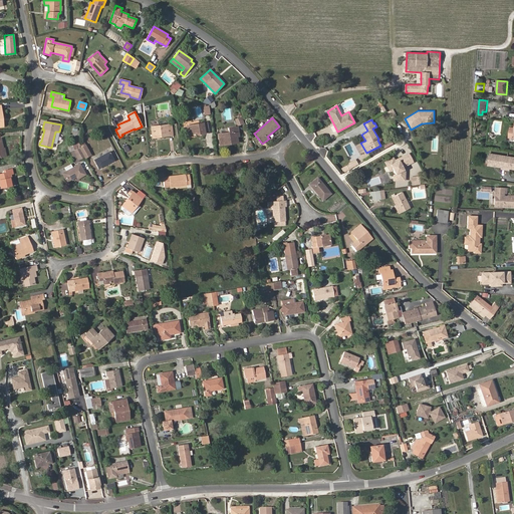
[(208,131),(206,122),(187,125),(188,136),(200,134),(200,135),(205,134),(205,132),(208,131)]
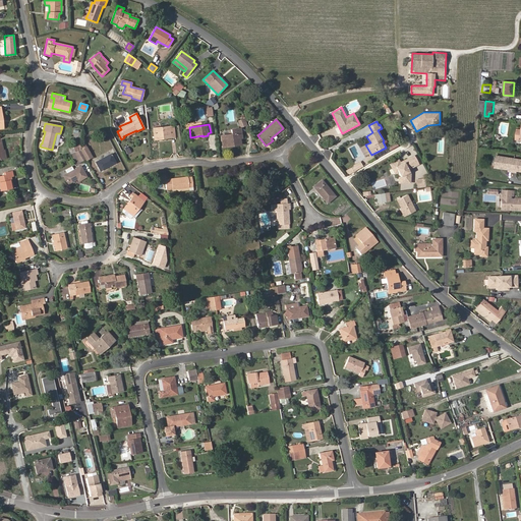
[(175,137),(174,126),(153,128),(154,139),(175,137)]
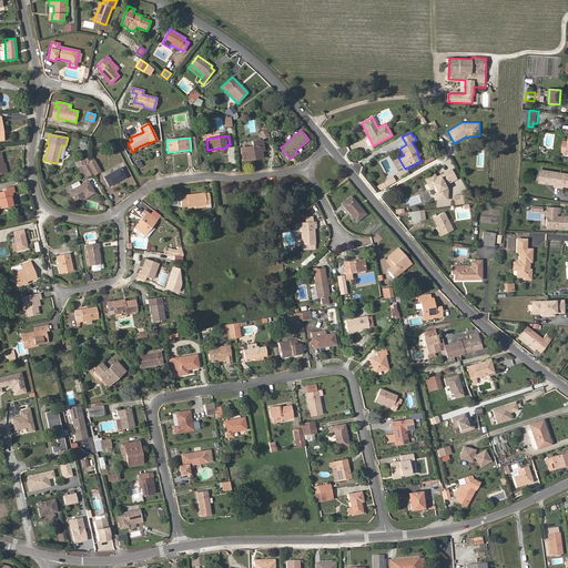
[(252,159),(252,155),(262,154),(261,151),(261,145),(263,145),(262,140),(252,141),(253,146),(241,149),(243,160),(252,159)]
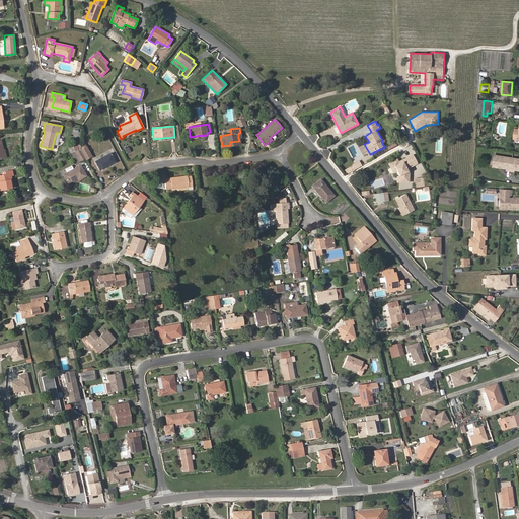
[(92,156),(86,146),(80,149),(84,158),(85,159),(92,156)]
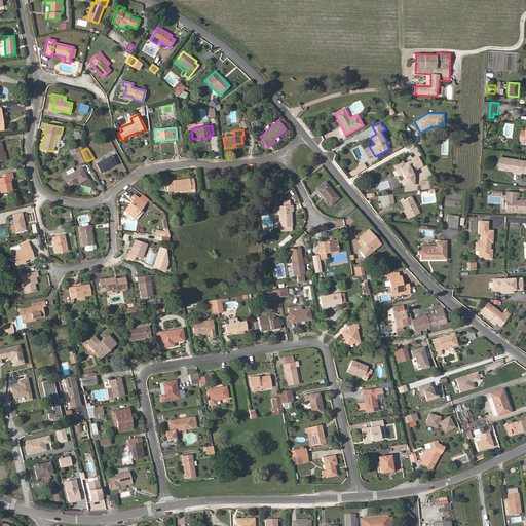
[(116,162),(119,160),(114,150),(111,152),(112,155),(97,163),(101,173),(111,166),(110,165),(116,162)]
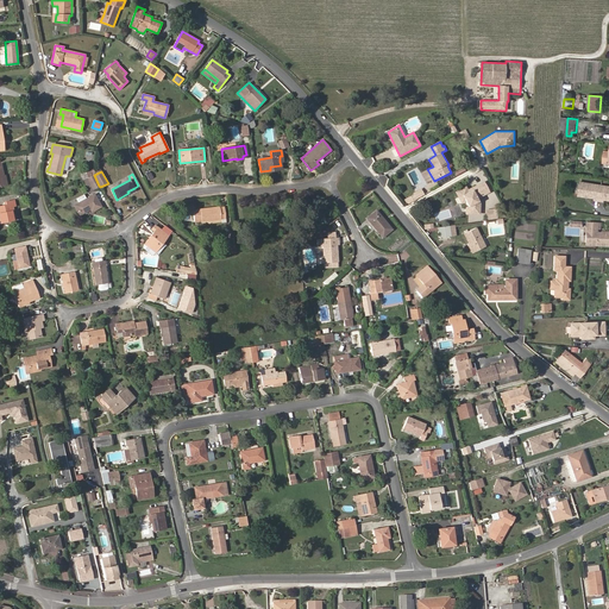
[(99,186),(94,175),(92,176),(88,177),(94,189),(99,186)]
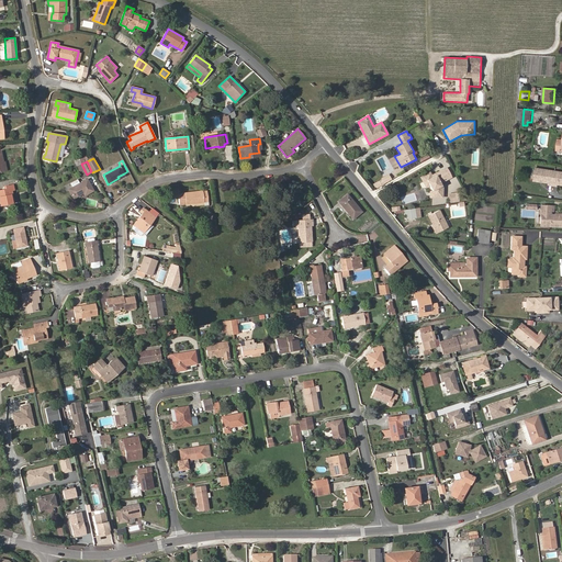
[(87,175),(81,164),(77,166),(82,177),(87,175)]
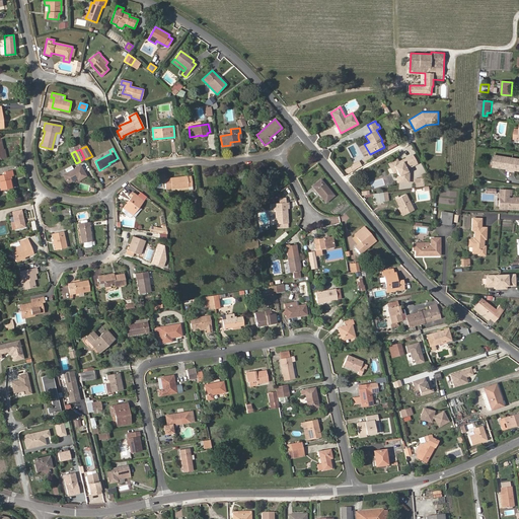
[(409,173),(406,169),(417,163),(412,155),(401,160),(402,162),(399,164),(398,162),(396,159),(388,163),(393,173),(396,171),(399,175),(396,176),(396,181),(409,182),(409,173)]
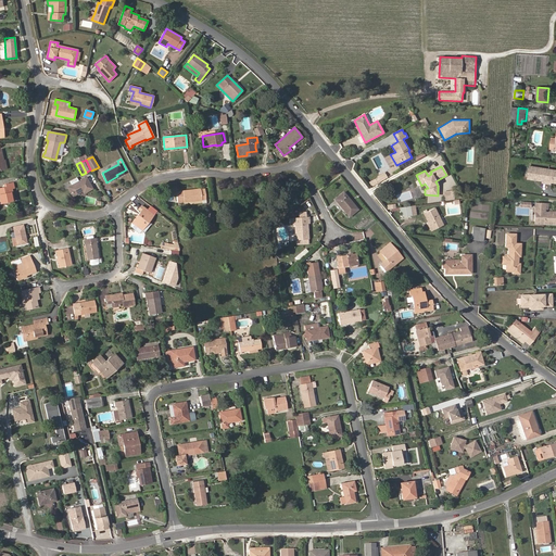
[(555,182),(555,169),(530,166),(528,178),(555,182)]
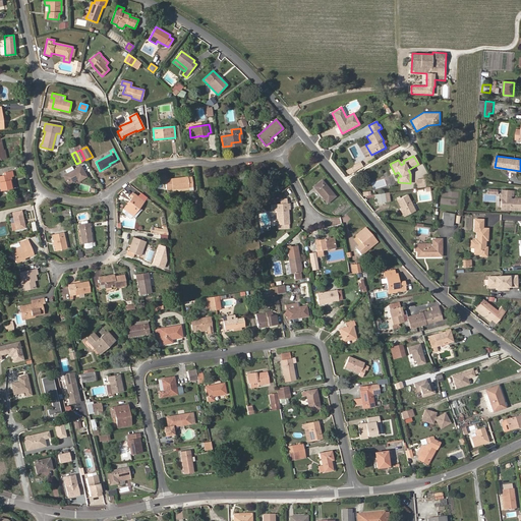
[(87,177),(80,166),(73,170),(71,166),(65,170),(67,173),(64,175),(68,183),(77,179),(78,181),(87,177)]
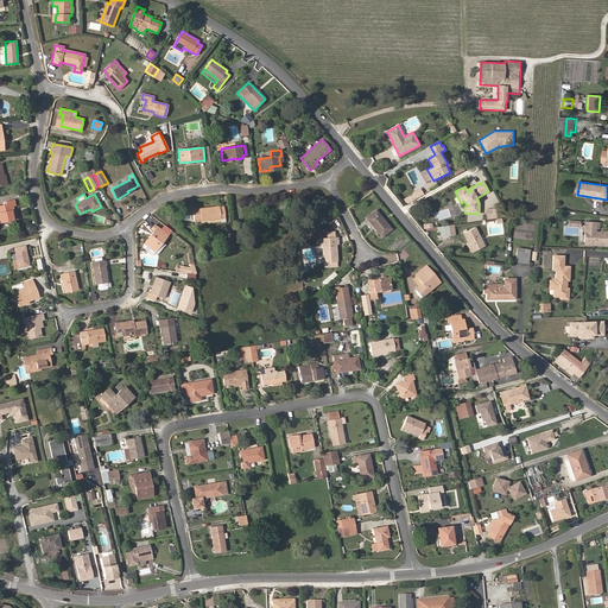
[(0,222),(16,220),(13,206),(16,206),(14,200),(4,202),(5,204),(0,206),(0,222)]
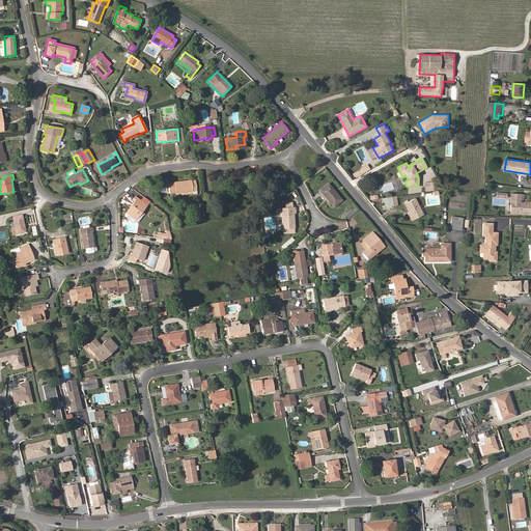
[(197,193),(195,180),(184,182),(168,183),(169,193),(193,191),(193,194),(197,193)]
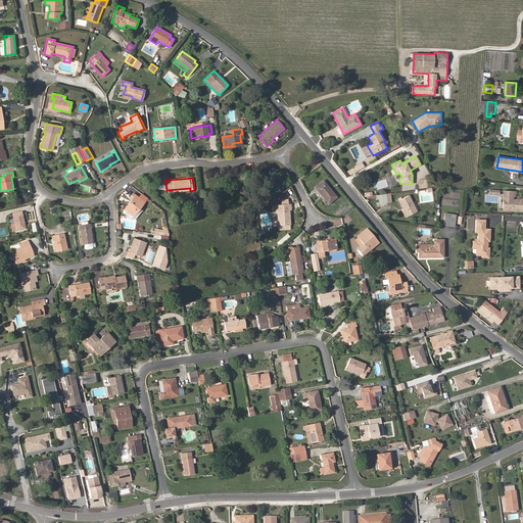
[(418,182),(419,189),(427,188),(426,180),(418,182)]
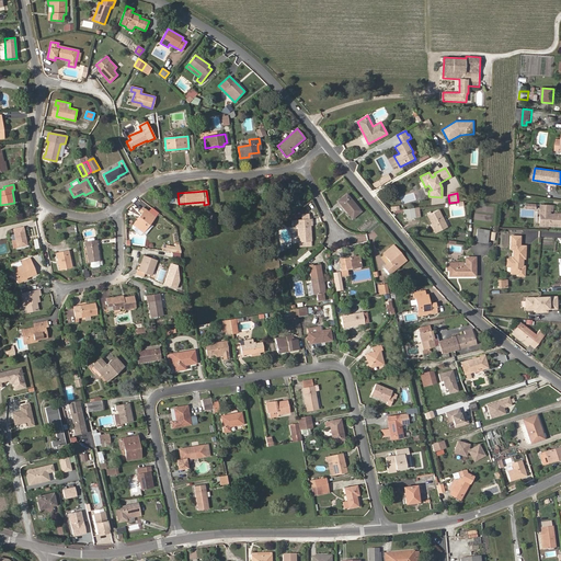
[(362,212),(346,194),(338,202),(352,219),(362,212)]
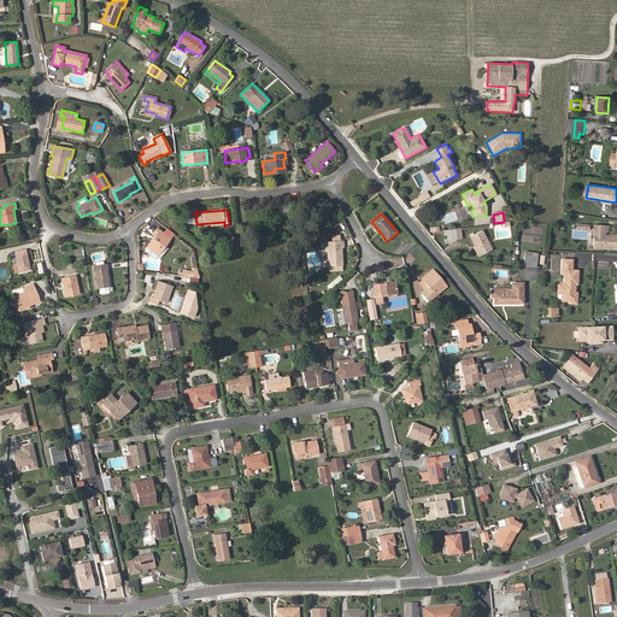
[(616,234),(609,234),(609,235),(606,235),(606,233),(609,233),(609,225),(594,224),(593,248),(616,250),(616,234)]
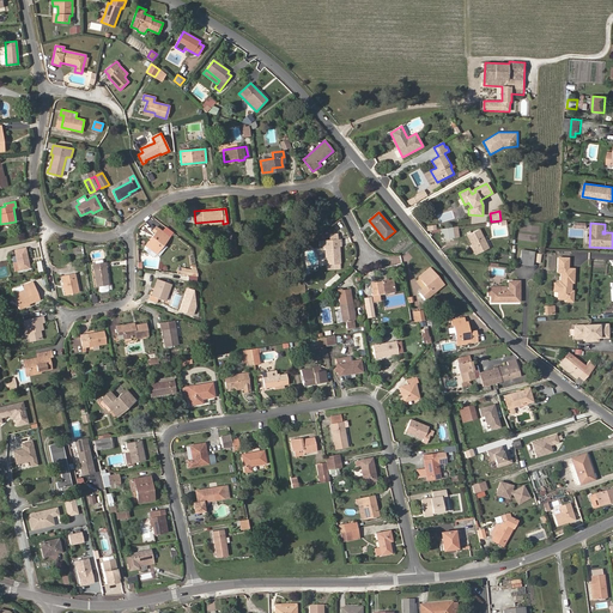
[(454,237),(453,228),(441,229),(442,240),(454,237)]
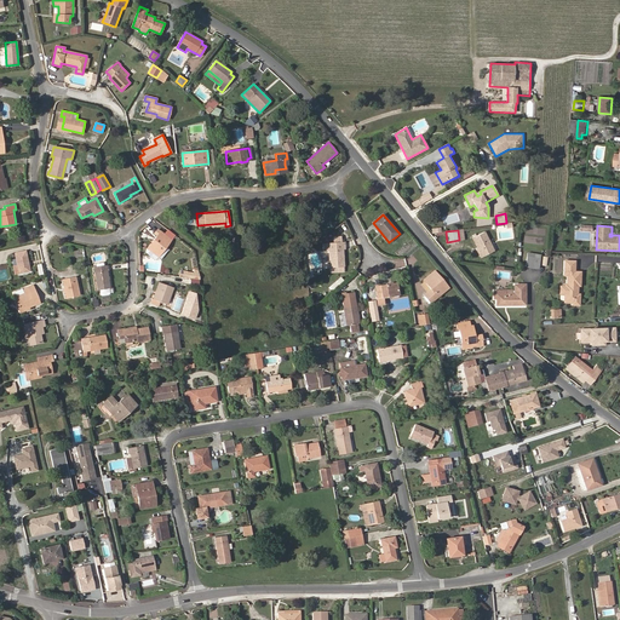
[(166,247),(171,240),(166,235),(161,231),(160,231),(156,236),(151,242),(153,242),(145,252),(155,260),(161,259),(168,250),(166,247)]
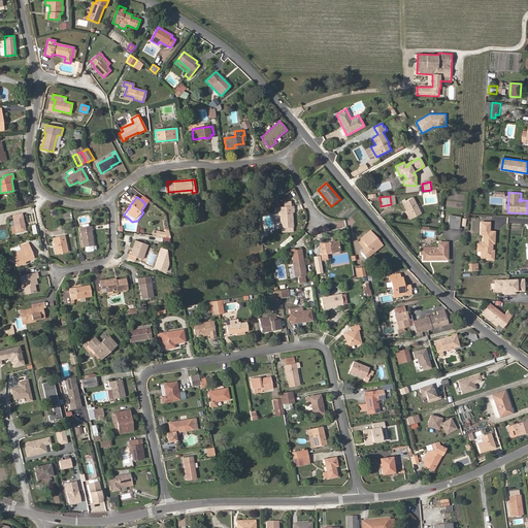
[(421,213),(413,198),(402,203),(406,211),(410,219),(421,213)]
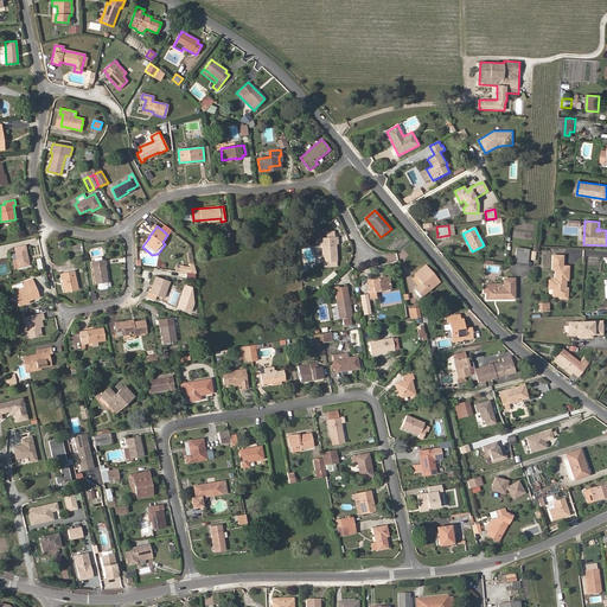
[(338,261),(337,244),(339,244),(338,236),(336,237),(334,231),(326,231),(326,237),(315,238),(317,246),(321,246),(324,267),(338,266),(337,261),(338,261)]
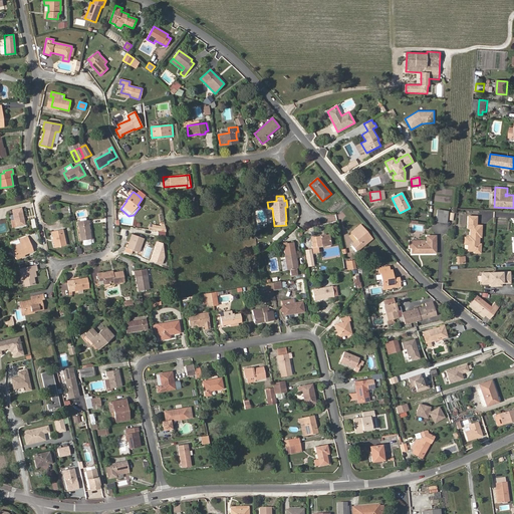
[(25,225),(21,208),(12,210),(14,219),(11,220),(12,227),(25,225)]
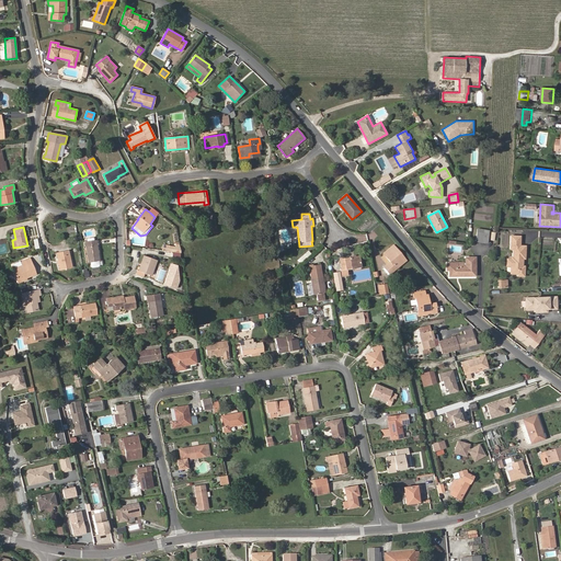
[(490,231),(490,230),(477,228),(476,242),(488,243),(489,240),(490,231)]
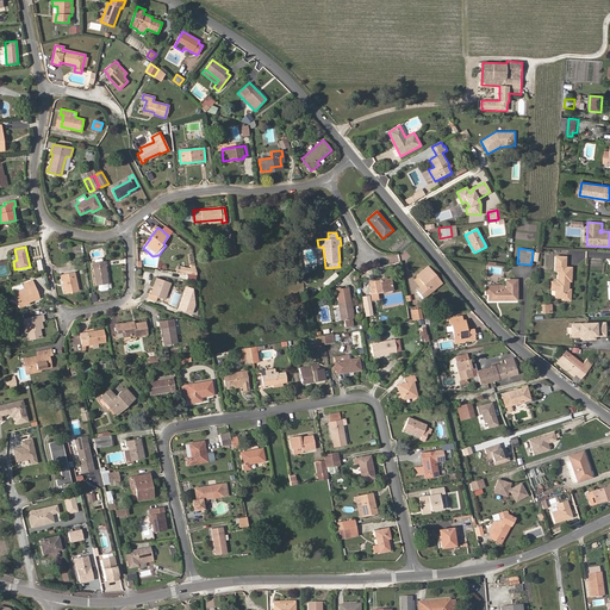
[(551,290),(555,290),(555,298),(571,299),(572,288),(570,288),(570,281),(572,281),(573,266),(566,266),(567,256),(555,255),(554,272),(558,272),(556,280),(551,280),(551,290)]
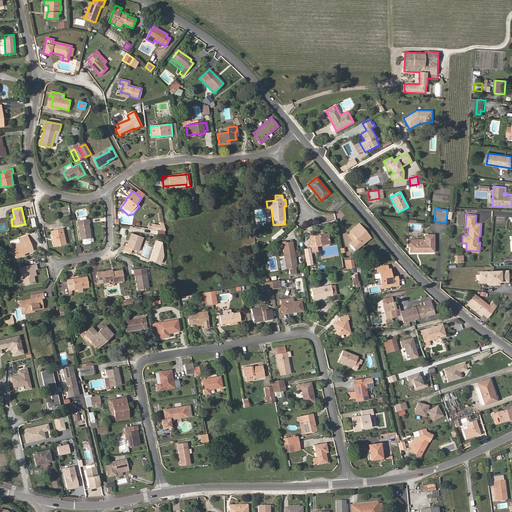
[(90,237),(88,219),(86,220),(79,221),(78,221),(80,239),(82,239),(83,243),(84,244),(90,243),(90,242),(90,237)]
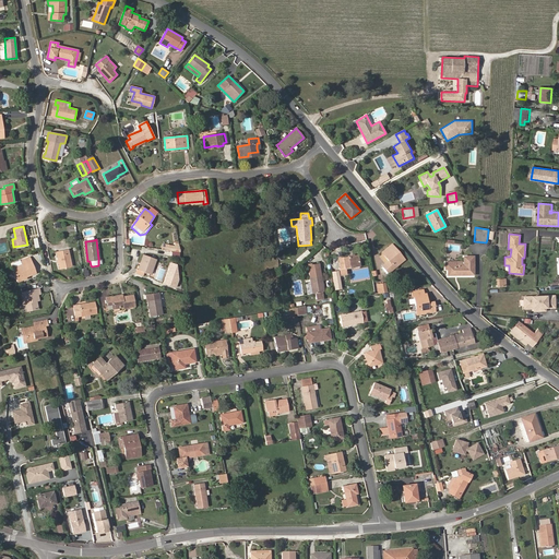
[(394,268),(404,259),(391,244),(390,246),(395,251),(394,252),(400,259),(392,265),(394,268)]
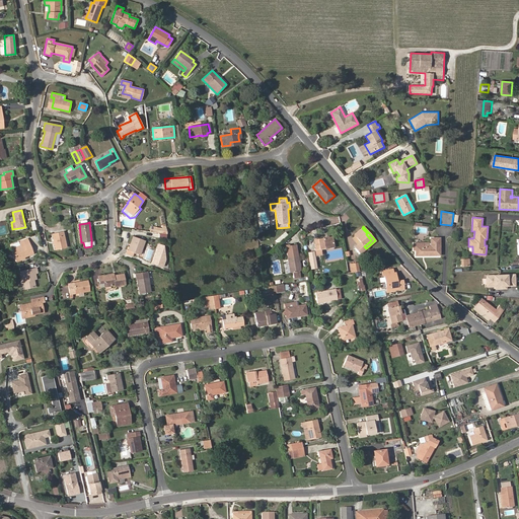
[(366,248),(364,246),(371,240),(366,234),(367,233),(362,228),(354,234),(361,242),(355,246),(360,253),(366,248)]
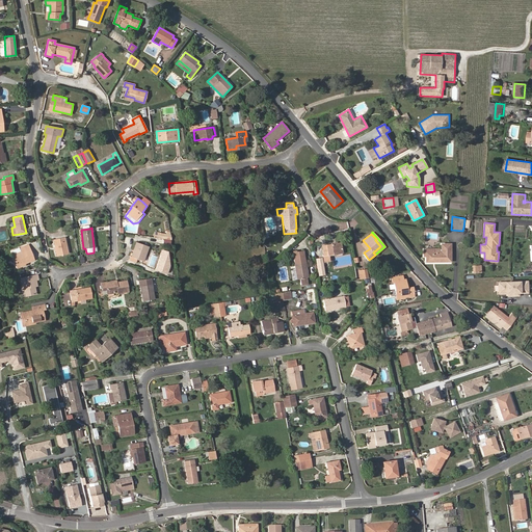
[(69,254),(64,237),(53,239),(57,256),(69,254)]
